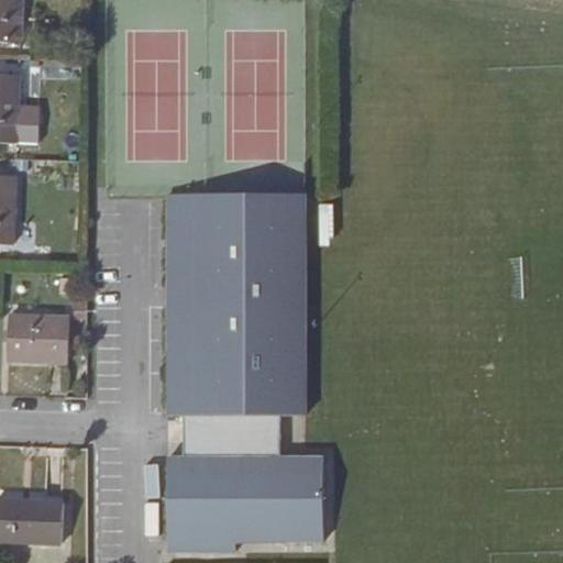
[(0,0),(0,42),(20,44),(21,0),(0,0)]
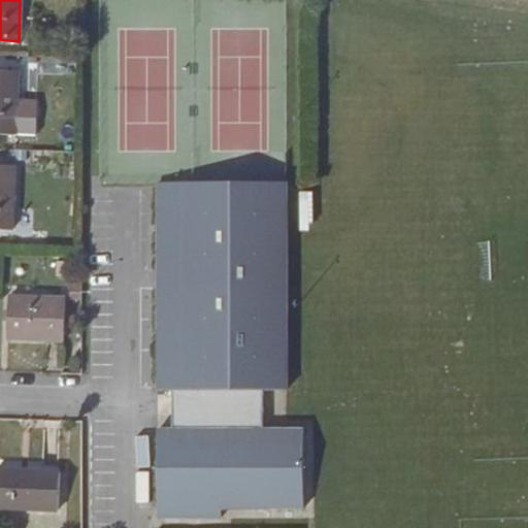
[(0,71),(0,134),(34,135),(35,119),(17,119),(17,71),(0,71)]
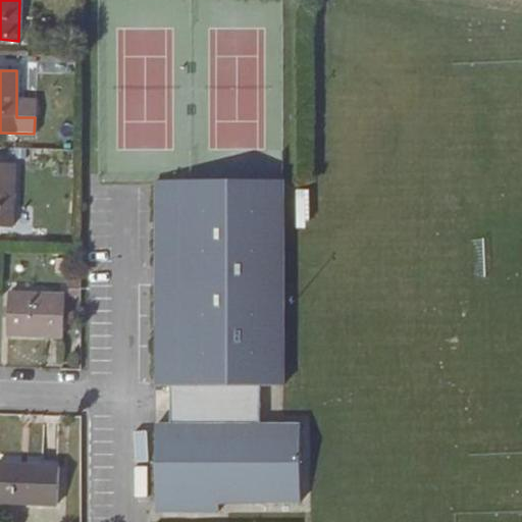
[(0,163),(0,227),(12,227),(13,164),(0,163)]
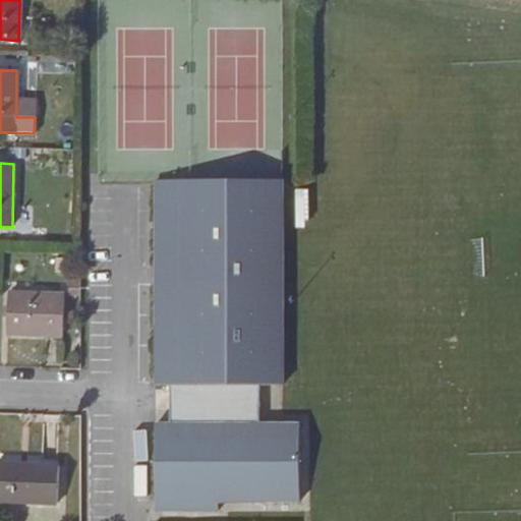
[(189,180),(155,180),(155,386),(169,386),(169,423),(155,423),(156,511),(218,511),(218,502),(299,502),(299,423),(258,423),(258,386),(281,386),(281,180),(189,180)]
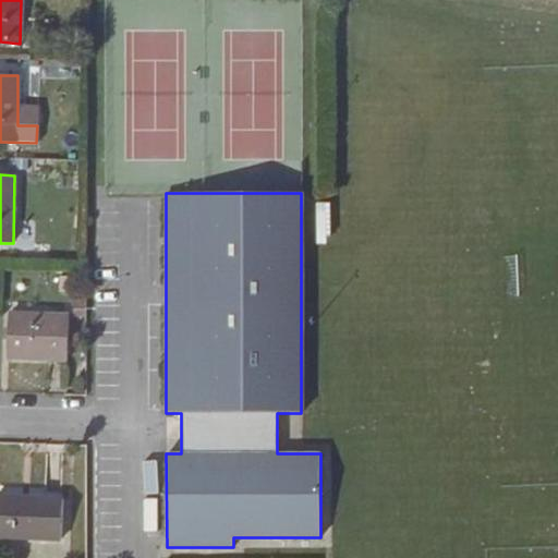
[(69,316),(9,314),(8,359),(68,360),(69,316)]
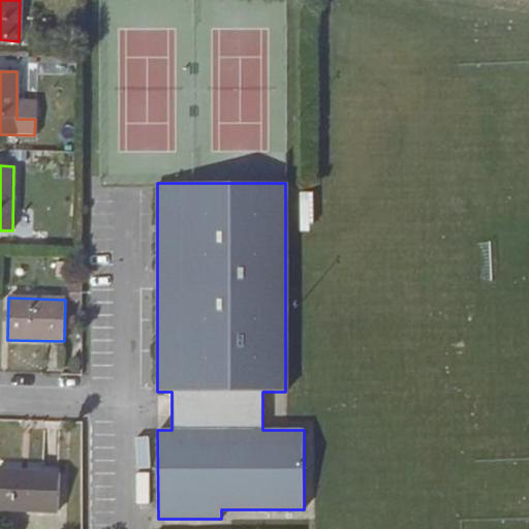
[(0,470),(0,508),(58,511),(60,473),(0,470)]
